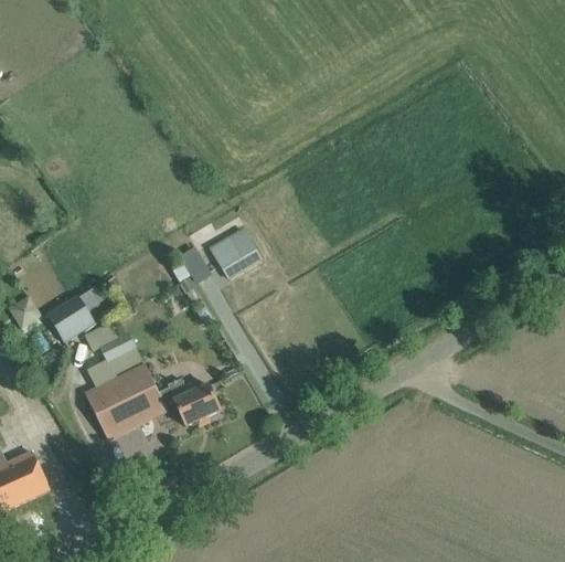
[(242,229),(209,248),(228,279),(259,258),(242,229)]
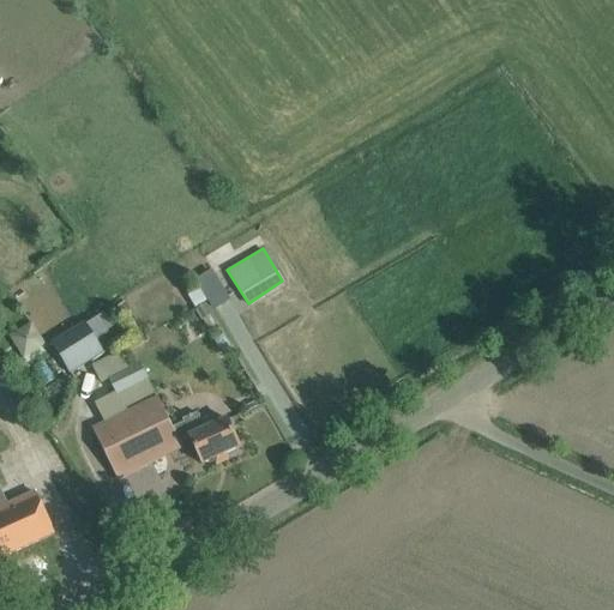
[(228,297),(211,267),(194,278),(212,308),(228,297)]
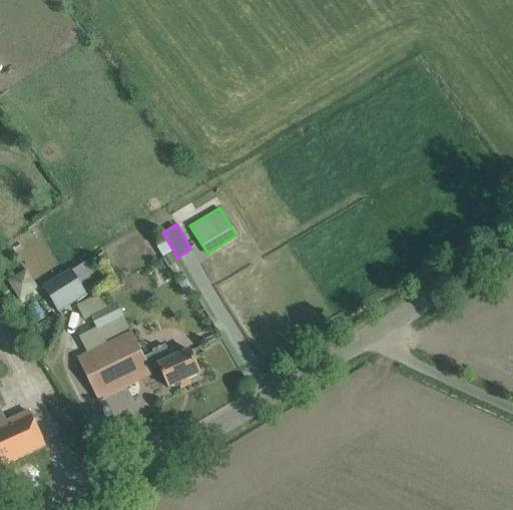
[(9,278),(23,300),(43,288),(29,266),(9,278)]
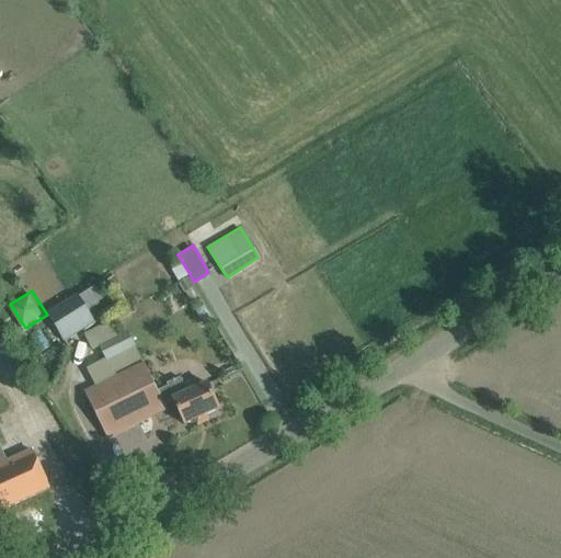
[(78,294),(48,312),(64,337),(93,318),(78,294)]
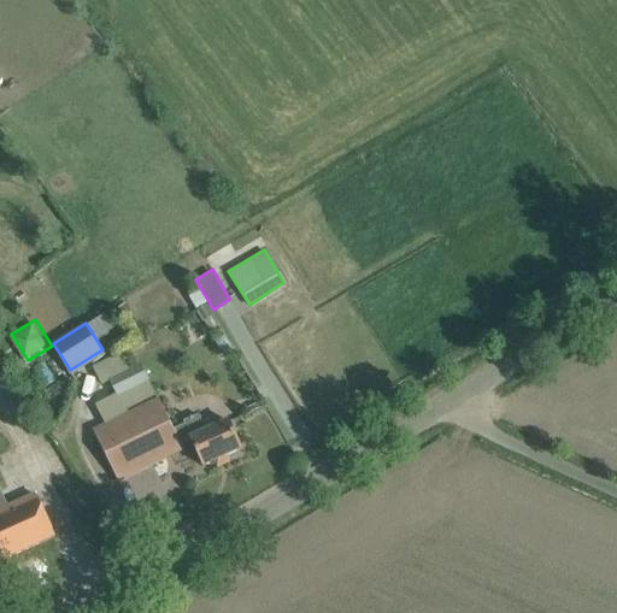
[(109,378),(122,404),(152,389),(139,364),(109,378)]
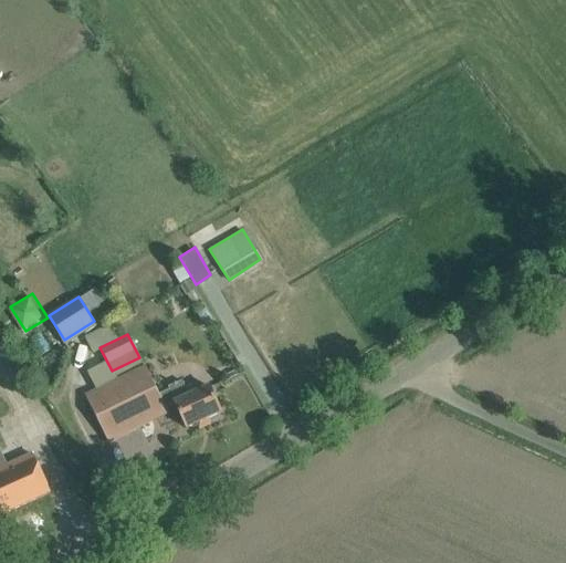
[(145,366),(86,395),(108,440),(167,410),(165,405),(174,402),(185,426),(221,409),(210,384),(190,393),(184,378),(167,386),(169,391),(159,395),(145,366)]
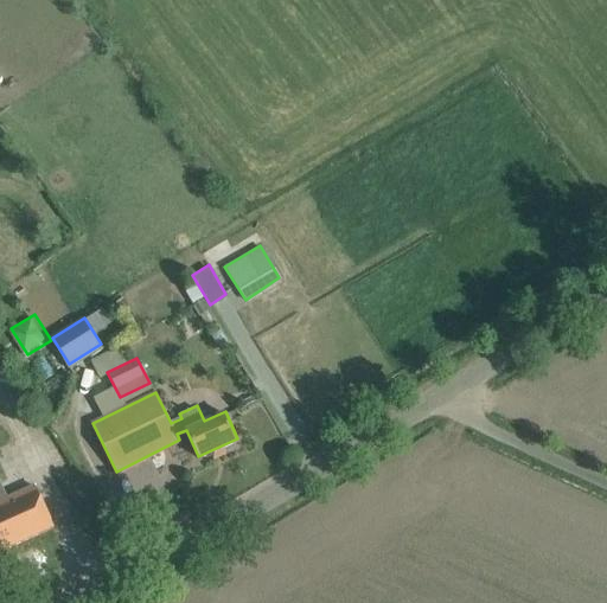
[(0,549),(53,525),(44,504),(34,483),(0,498),(0,549)]
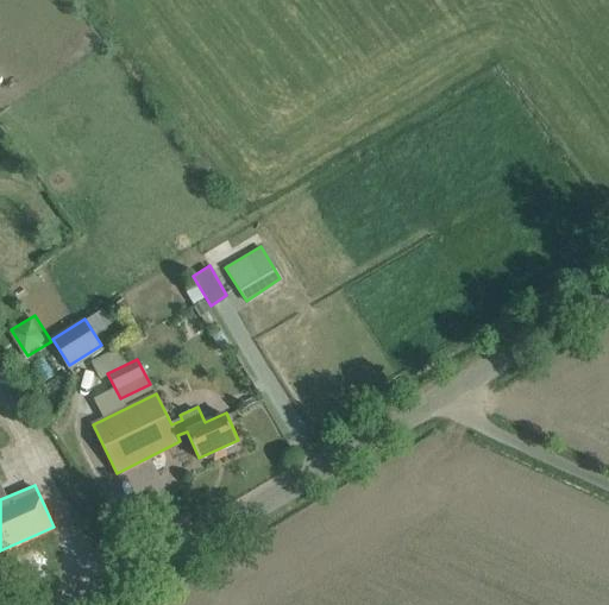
All buildings are outlined.
